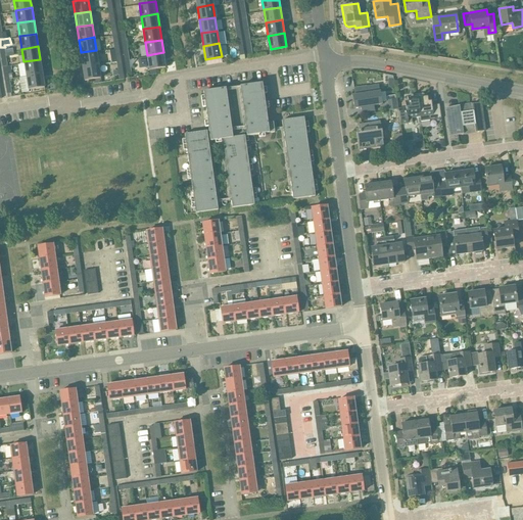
[(83,65),(98,63),(96,50),(81,52),(83,65)]
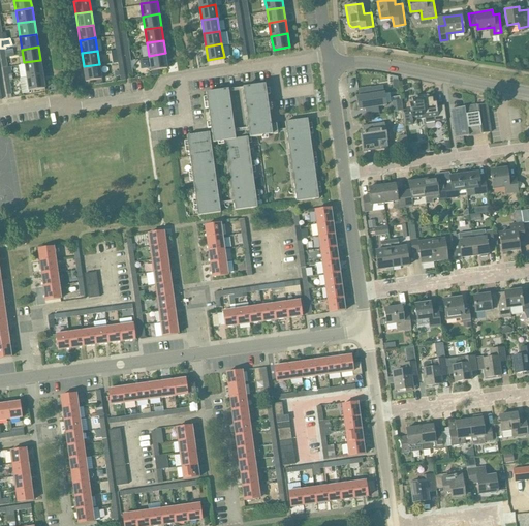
[(167,66),(165,53),(149,56),(151,69),(167,66)]
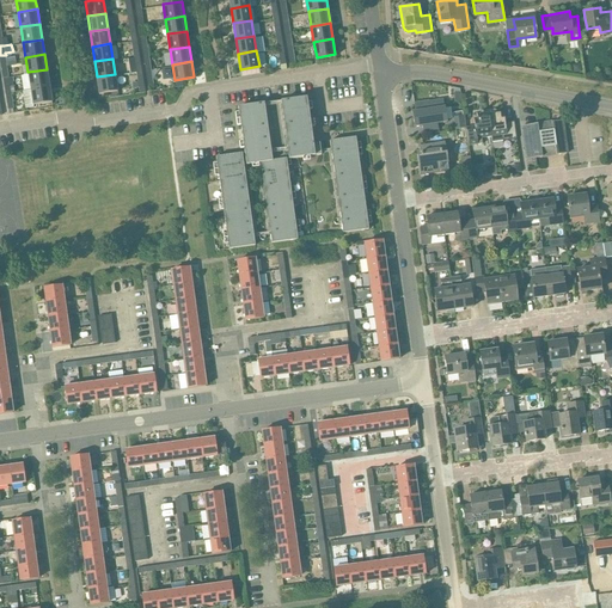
[(30,87),(49,85),(47,69),(28,72),(30,87)]
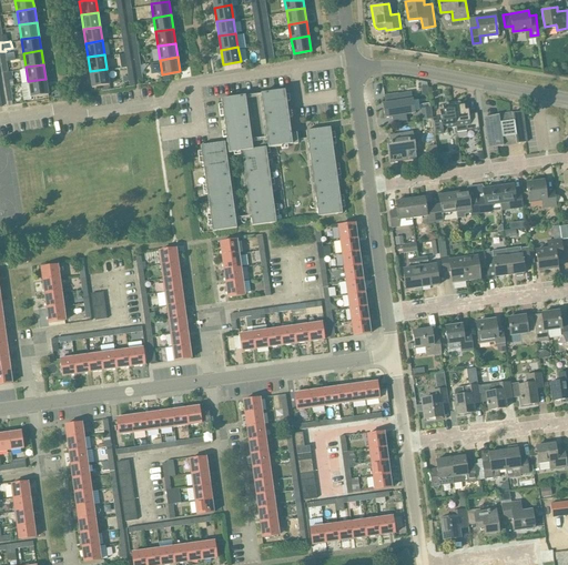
[(109,83),(107,69),(90,71),(92,86),(109,83)]
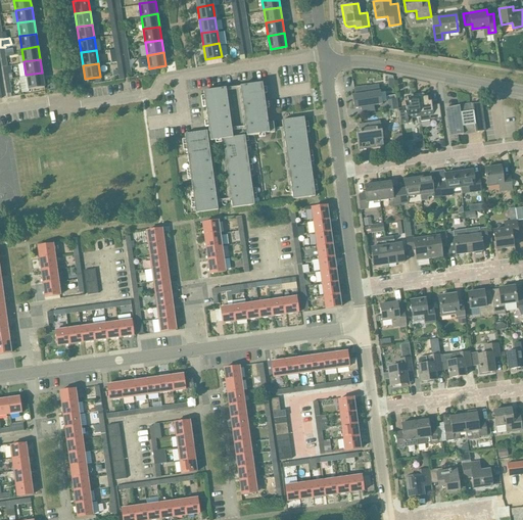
[(44,86),(42,73),(26,75),(29,88),(44,86)]
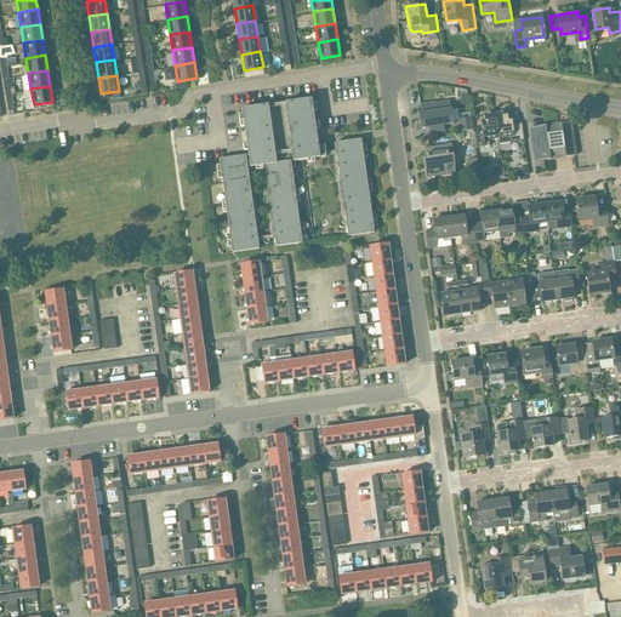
[(250,165),(265,164),(291,159),(326,154),(324,143),(318,144),(312,97),(241,107),(250,165)]
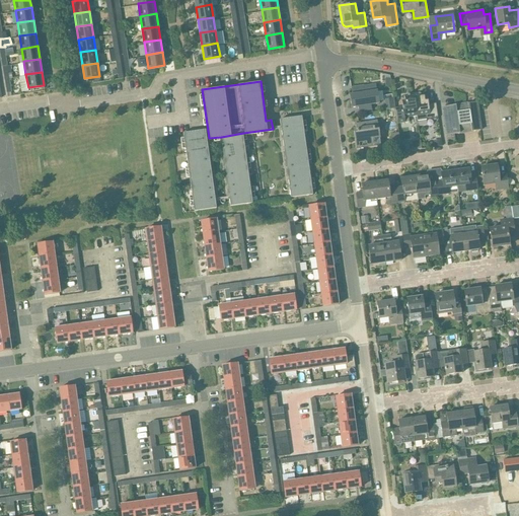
[(352,92),(350,92),(350,96),(352,105),(358,104),(359,109),(372,107),(371,102),(379,101),(377,88),(376,82),(363,84),(363,83),(355,84),(355,85),(352,85),(352,92)]
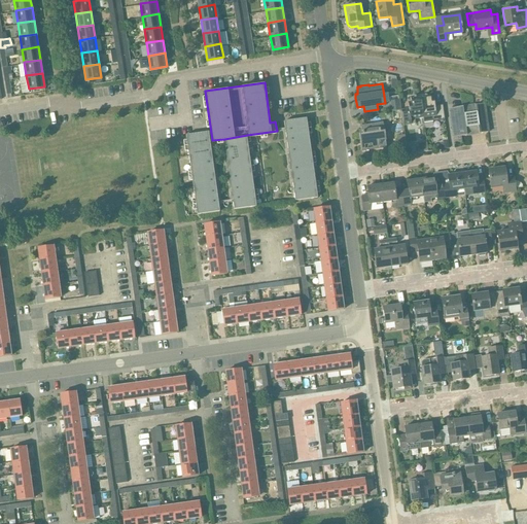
[(398,93),(390,95),(390,99),(392,109),(400,107),(398,98),(398,93)]
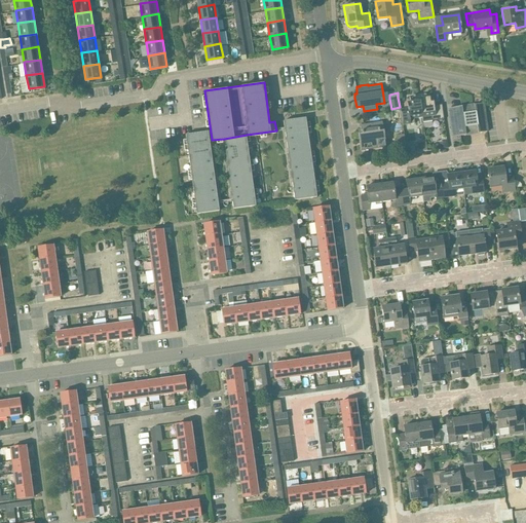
[(419,94),(422,113),(423,120),(431,119),(444,117),(442,102),(434,104),(434,97),(429,97),(429,92),(419,94)]
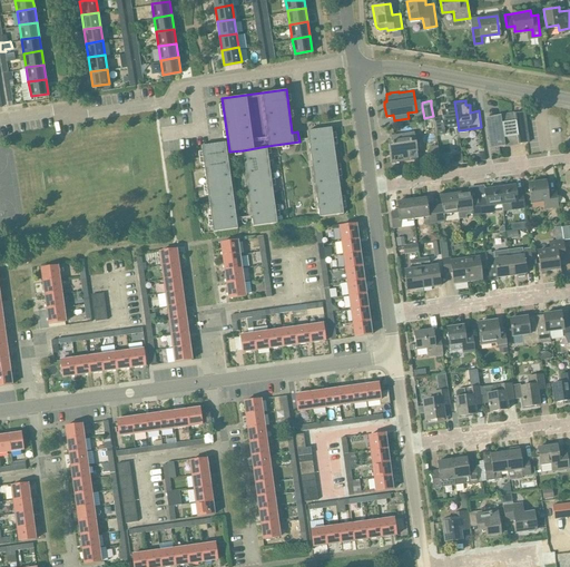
[(458,123),(454,101),(444,103),(444,108),(441,109),(442,116),(434,117),(436,134),(450,132),(459,130),(458,123)]
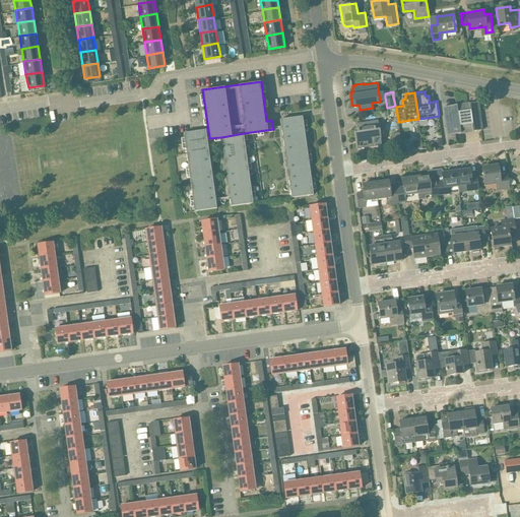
[(481,128),(477,101),(443,105),(447,133),(481,128)]
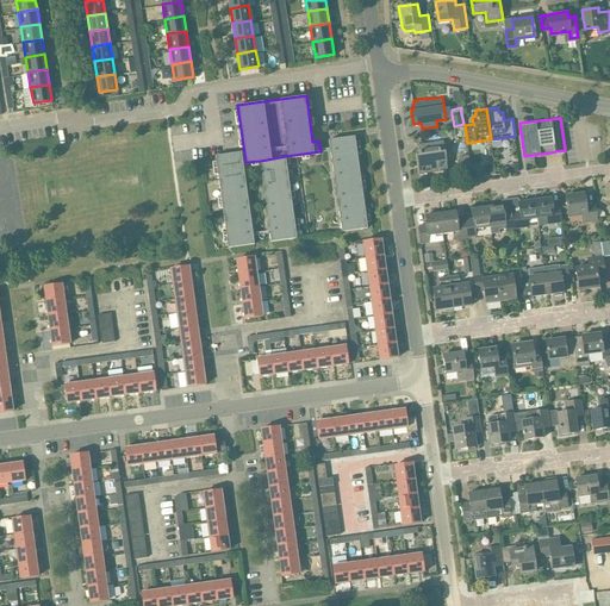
[(367,226),(355,135),(329,138),(342,230),(367,226)]
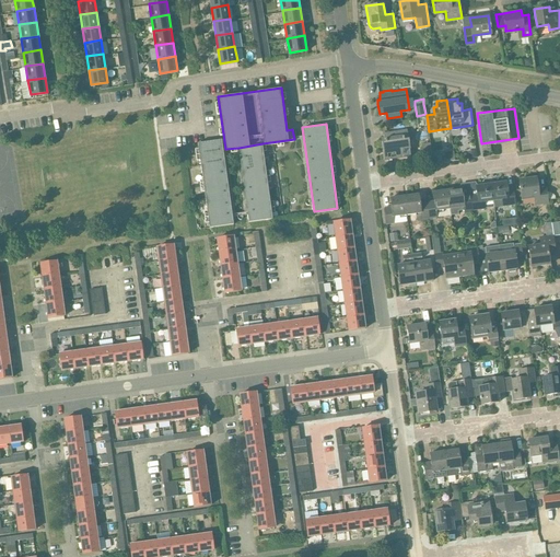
[(411,153),(407,129),(384,132),(385,141),(382,141),(384,158),(411,153)]
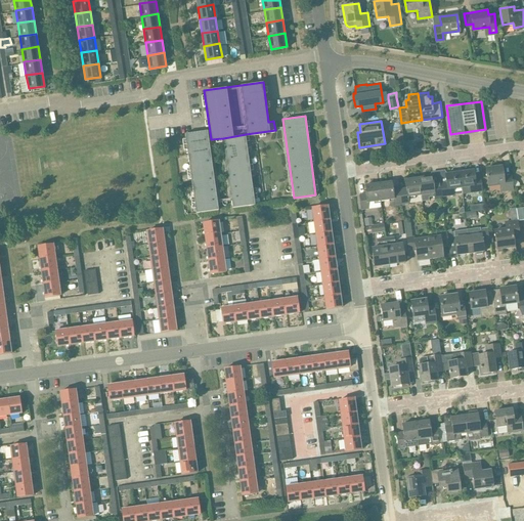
[(218,208),(207,129),(185,132),(197,211),(218,208)]
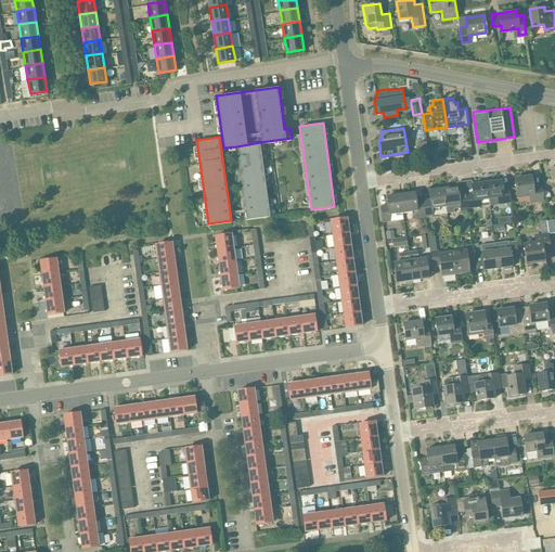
[(420,150),(427,149),(426,139),(417,140),(420,150)]
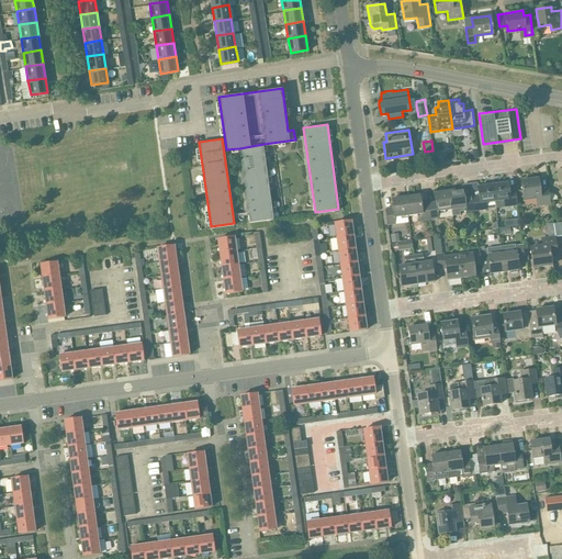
[(273,217),(263,144),(239,148),(249,221),(273,217)]
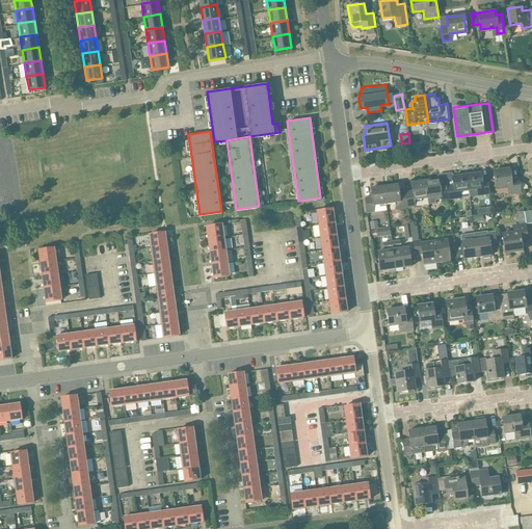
[(511,178),(510,166),(494,169),(496,187),(508,186),(509,192),(522,190),(520,177),(511,178)]
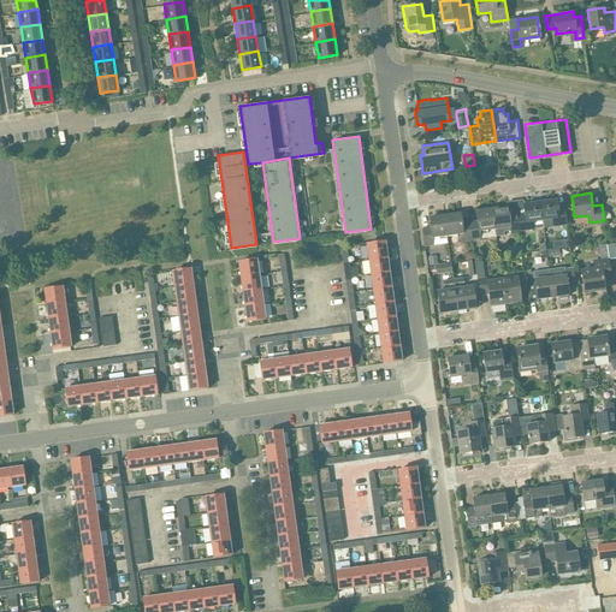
[(557,197),(540,200),(543,219),(544,224),(554,223),(554,224),(568,223),(566,206),(558,207),(557,197)]
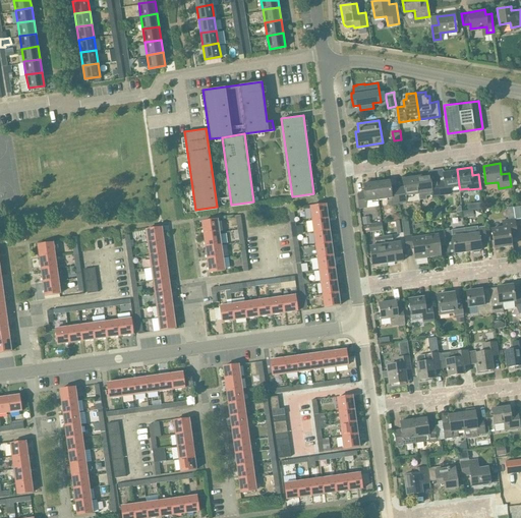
[(444,179),(438,180),(440,193),(452,191),(452,190),(451,186),(459,185),(457,169),(443,171),(444,179)]
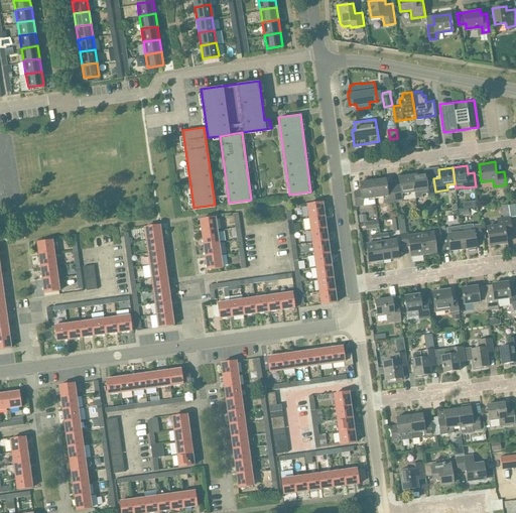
[(425,171),(412,173),(415,190),(415,196),(422,195),(422,191),(428,190),(428,195),(435,194),(435,191),(433,178),(426,179),(425,171)]
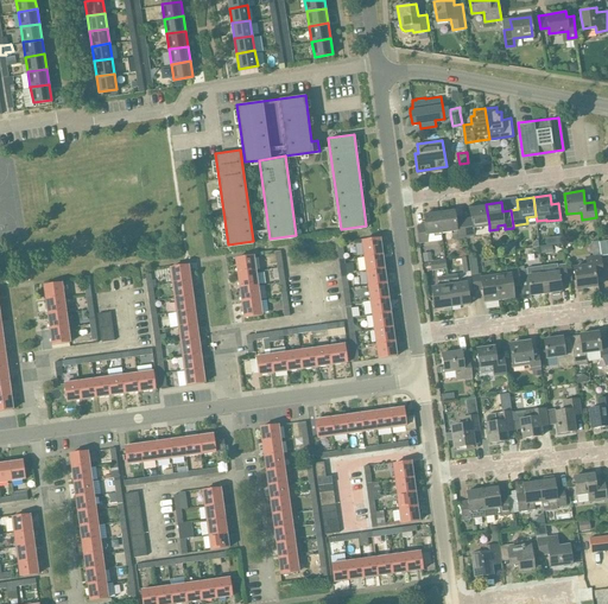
[(464,216),(467,234),(475,234),(474,227),(489,224),(486,204),(470,207),(472,215),(464,216)]
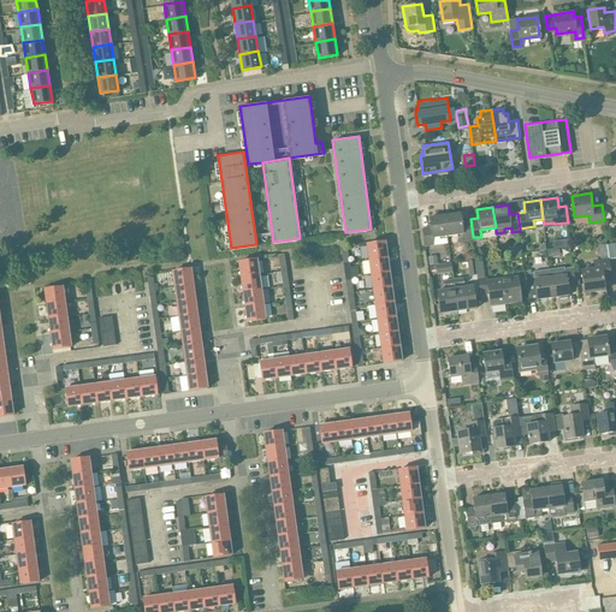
[(445,213),(448,233),(457,232),(458,239),(463,239),(473,237),(471,219),(462,220),(460,211),(445,213)]
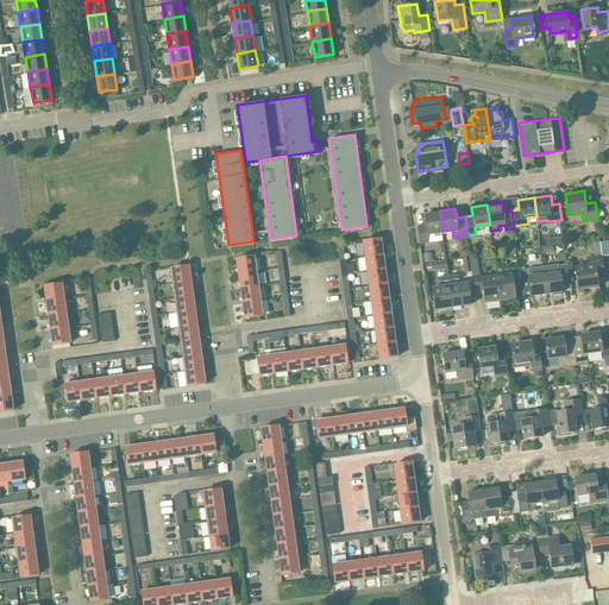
[(443,231),(440,210),(425,213),(426,222),(418,224),(421,241),(428,240),(427,233),(443,231)]
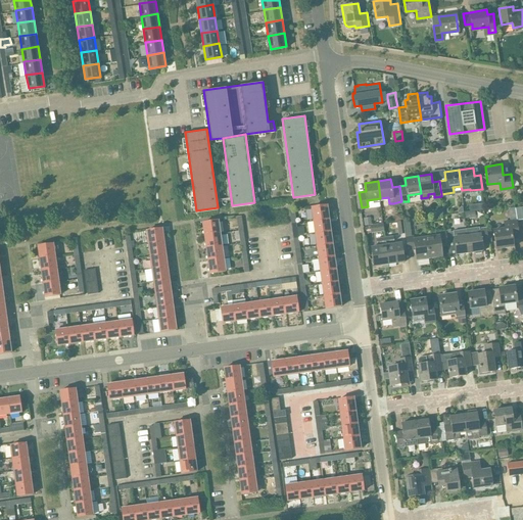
[(522,203),(510,205),(511,217),(522,216),(522,203)]
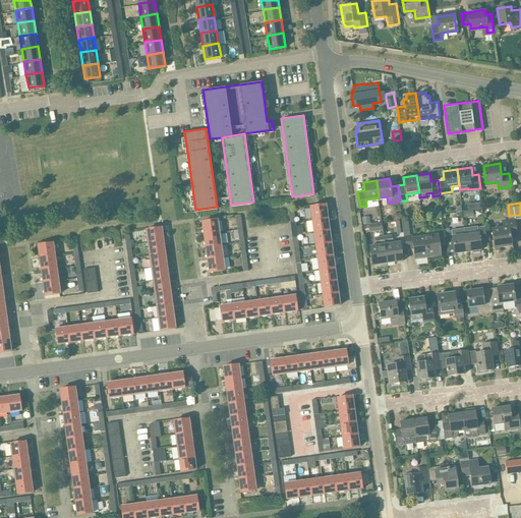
[(311,218),(328,216),(326,204),(310,206),(311,218)]
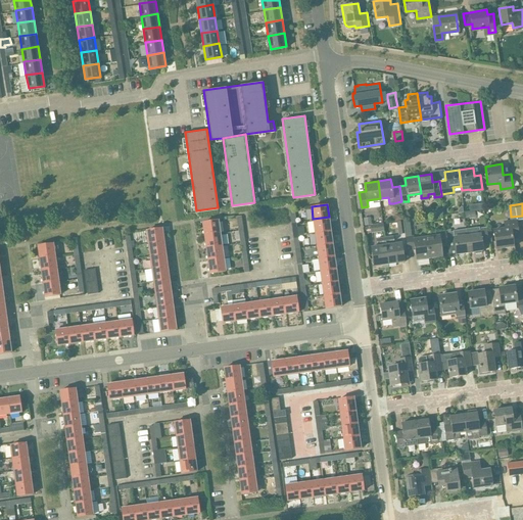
[(329,217),(313,219),(315,231),(330,229),(329,217)]
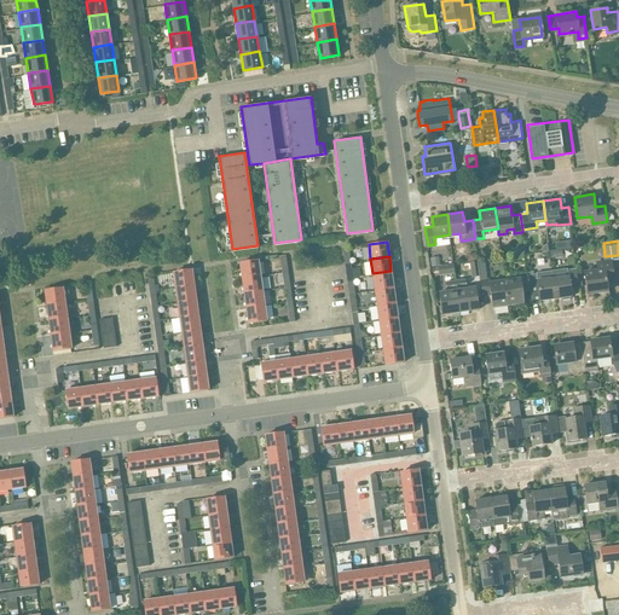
[(614,279),(612,257),(596,260),(597,268),(584,270),(588,293),(608,289),(607,280),(614,279)]
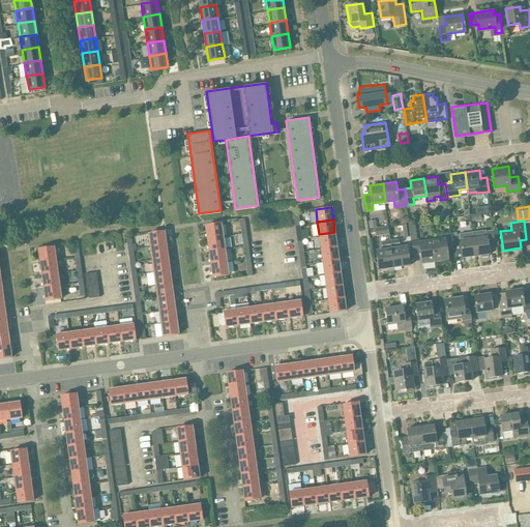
[(205,224),(207,237),(223,235),(222,222),(205,224)]
